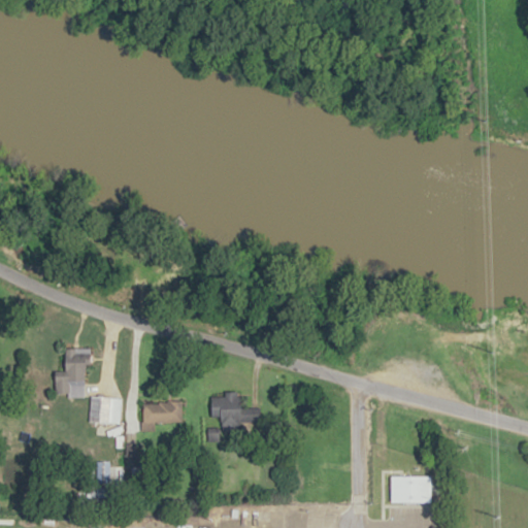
[(55,394),(69,394),(69,384),(86,384),(86,364),(91,364),(91,354),(80,354),(80,349),(65,349),(65,372),(55,372),(55,394)]
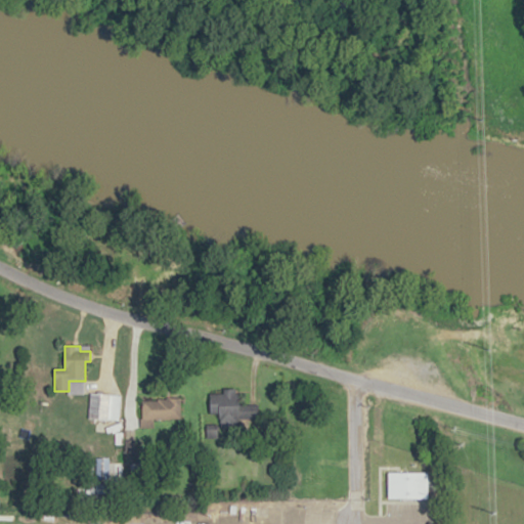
[(239,429),(239,420),(255,420),(255,403),(243,404),(243,392),(209,392),(210,415),(219,415),(219,429),(239,429)]
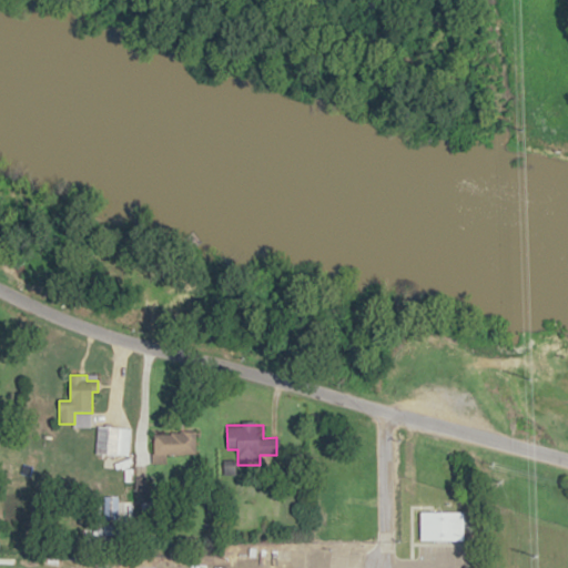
[(97,456),(130,456),(130,427),(97,427),(97,456)]
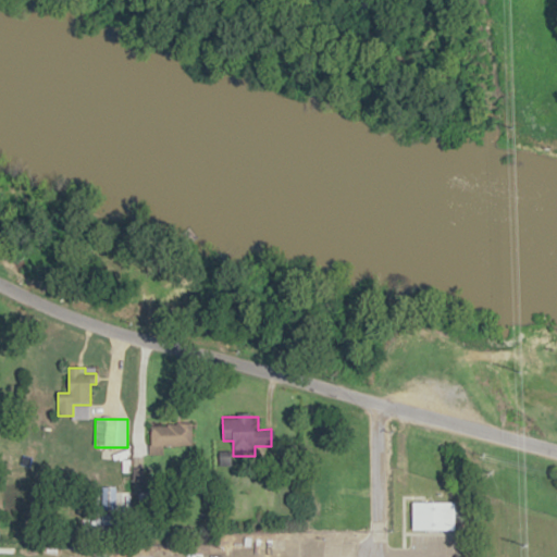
[(193,447),(193,424),(150,424),(150,447),(193,447)]
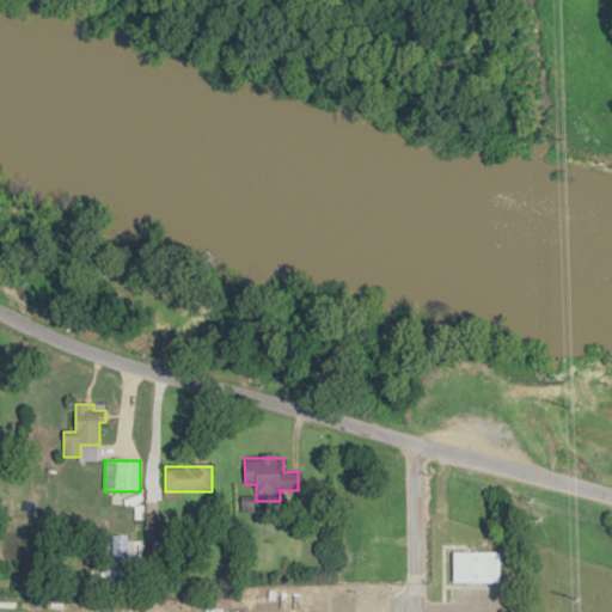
[(126,536),(112,536),(112,558),(126,558),(126,536)]
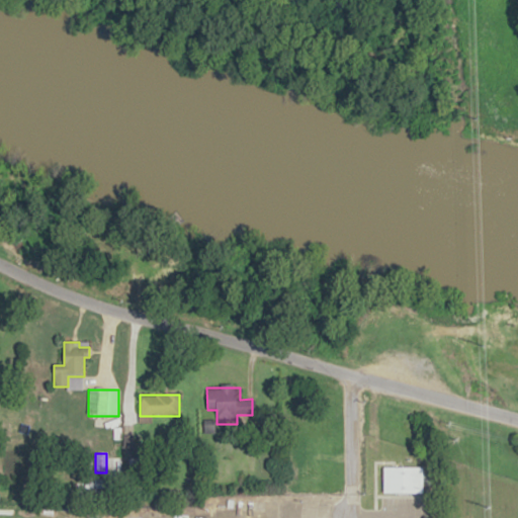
[(418,479),(376,475),(375,489),(397,491),(396,502),(415,504),(418,479)]
